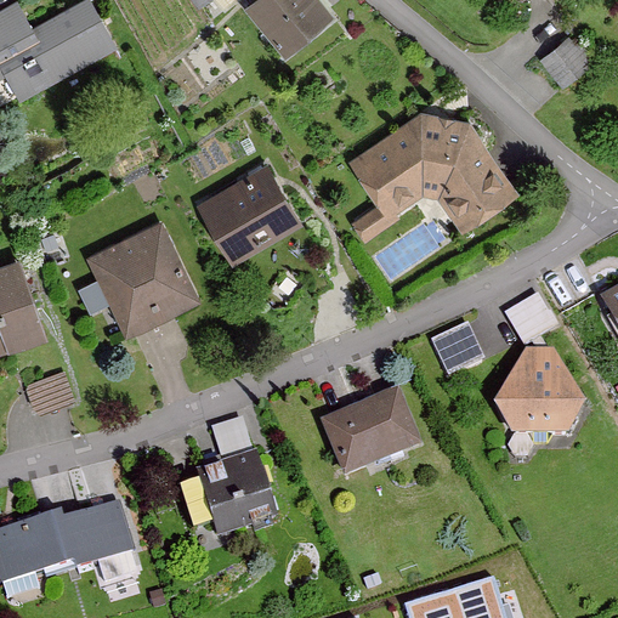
[(17,98),(114,49),(90,0),(86,0),(30,28),(17,1),(0,10),(0,77),(5,74),(17,98)]
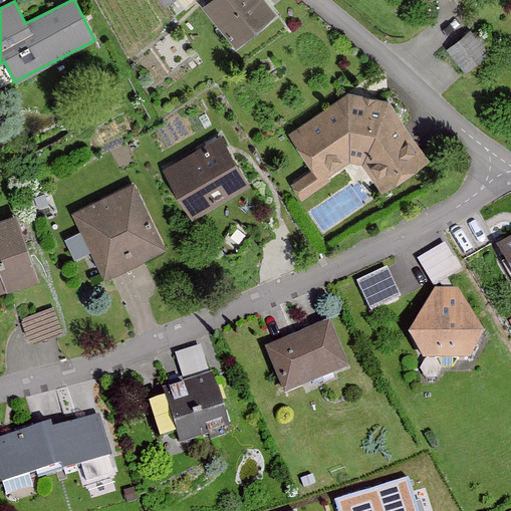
[(232,49),(275,13),(264,0),(195,0),(193,2),(232,49)]
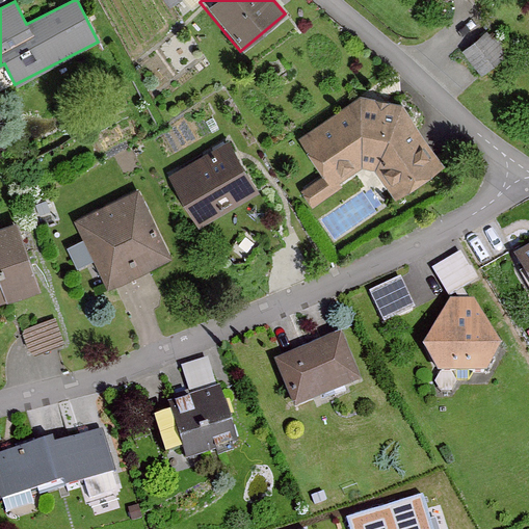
[(358,94),(293,136),(325,185),(356,164),(371,167),(390,196),(439,163),(399,102),(358,94)]
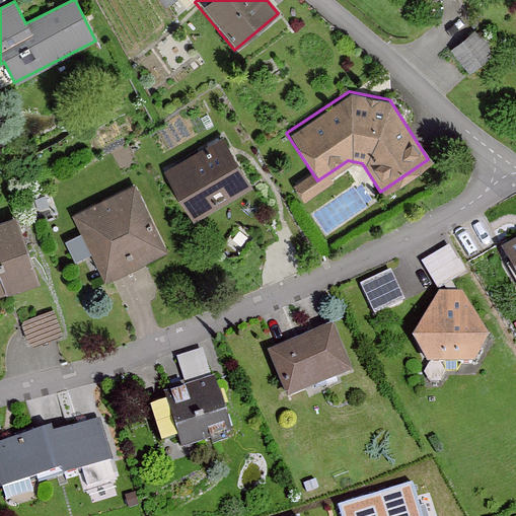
[(192,220),(251,185),(222,137),(163,173),(192,220)]
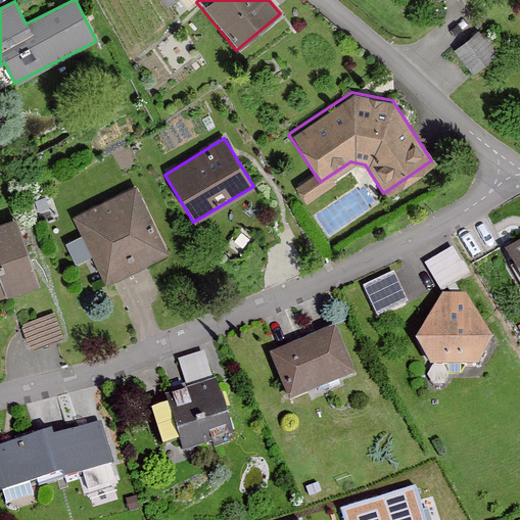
[(102,277),(167,246),(138,186),(74,217),(102,277)]
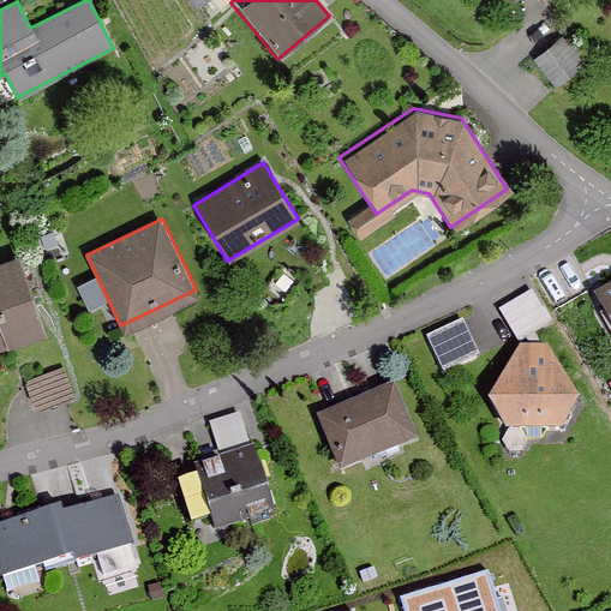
[(0,345),(41,330),(13,253),(0,258),(0,345)]
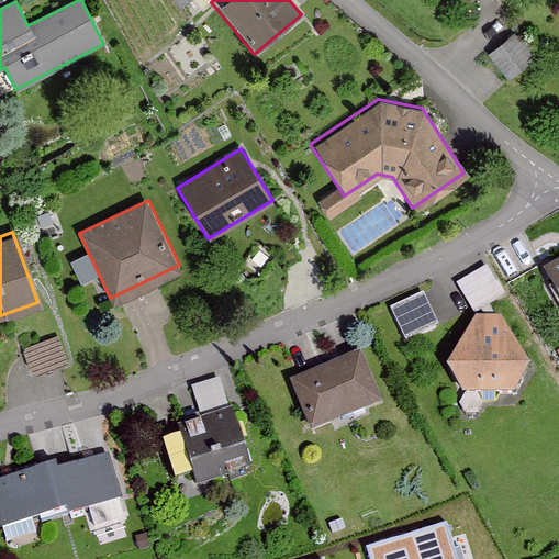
[(558,305),(558,257),(538,270),(558,305)]
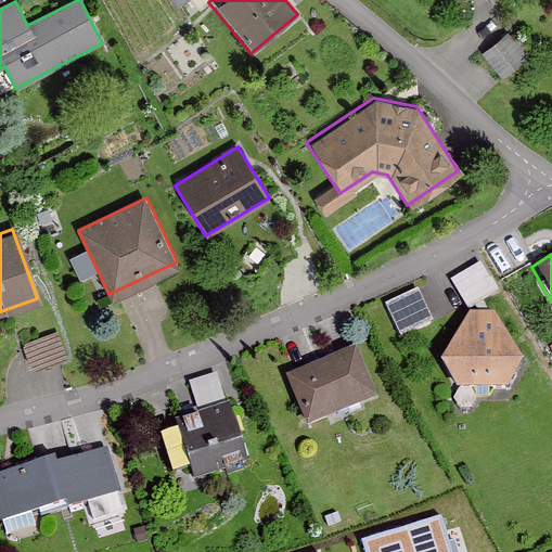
[(438,362),(456,392),(504,393),(523,363),(496,315),(467,315),(438,362)]
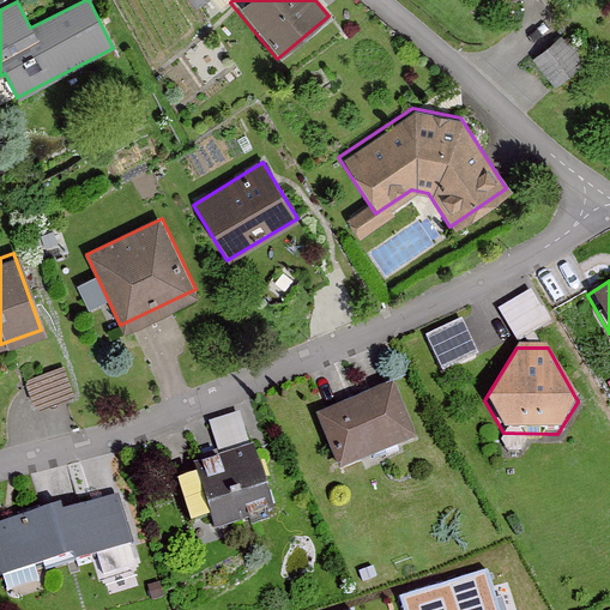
[(342,470),(415,439),(391,381),(316,412),(342,470)]
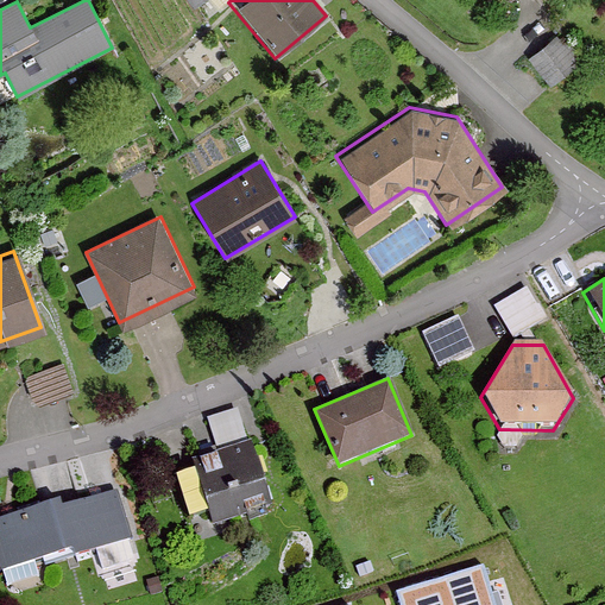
[(209,522),(273,502),(254,445),(190,465),(209,522)]
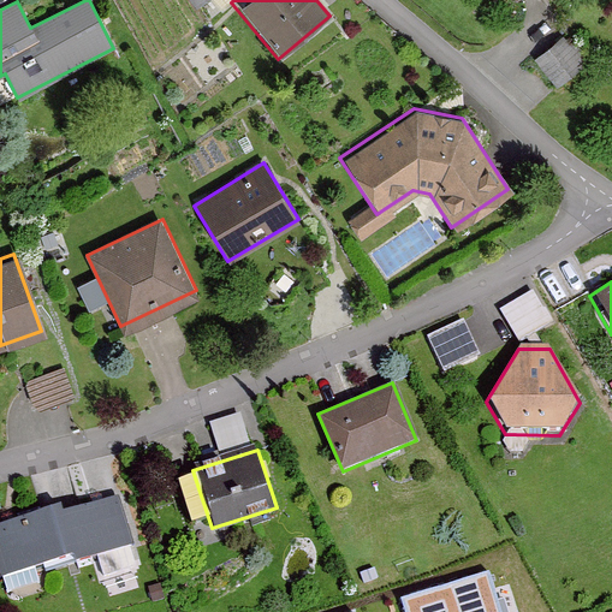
[(69,562),(134,540),(118,493),(53,515),(49,504),(0,520),(0,575),(66,553),(69,562)]
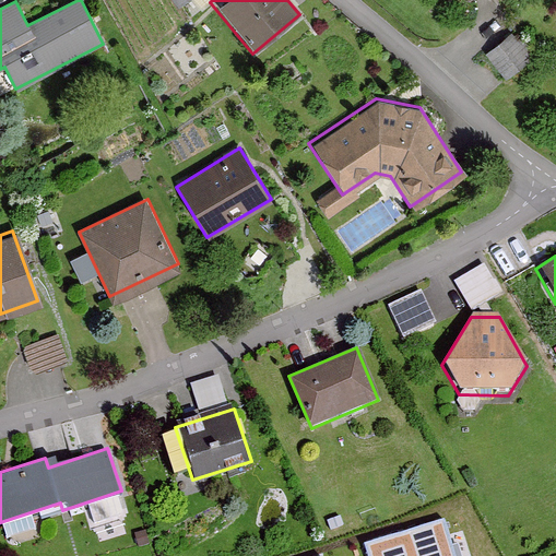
[(453,555),(441,517),(402,530),(410,555),(453,555)]
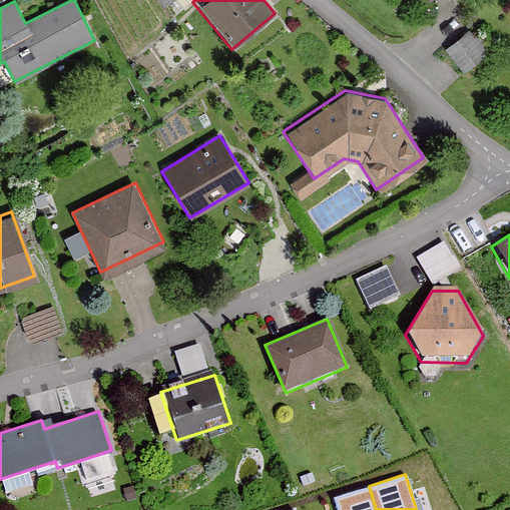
[(335,509),(375,509),(368,486),(331,497),(335,509)]
